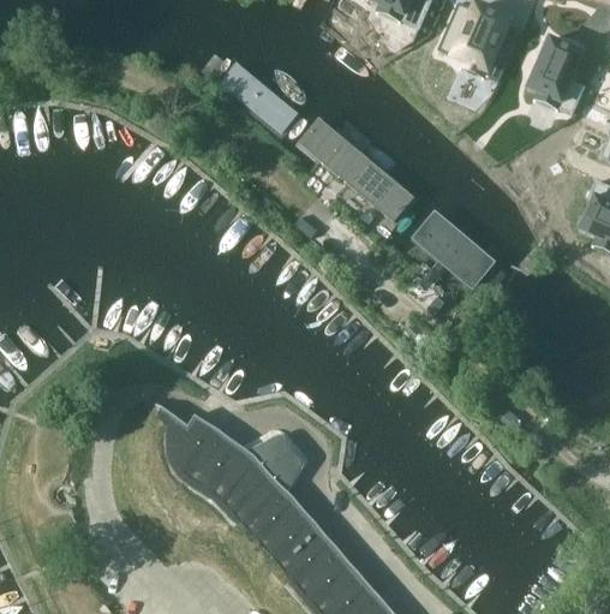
[(365,0),(364,4),(374,7),(371,13),(412,30),(413,31),(425,4),(416,0),(365,0)]
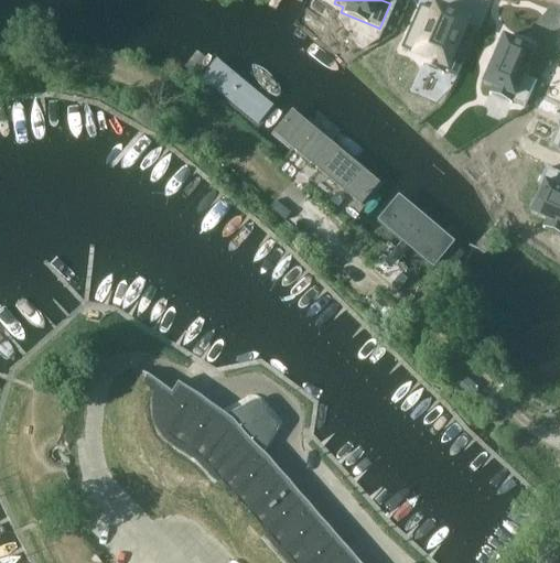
[(416,6),(397,49),(419,58),(417,63),(452,77),(463,53),(451,47),(455,39),(454,39),(462,21),(431,8),(429,12),(416,6)]
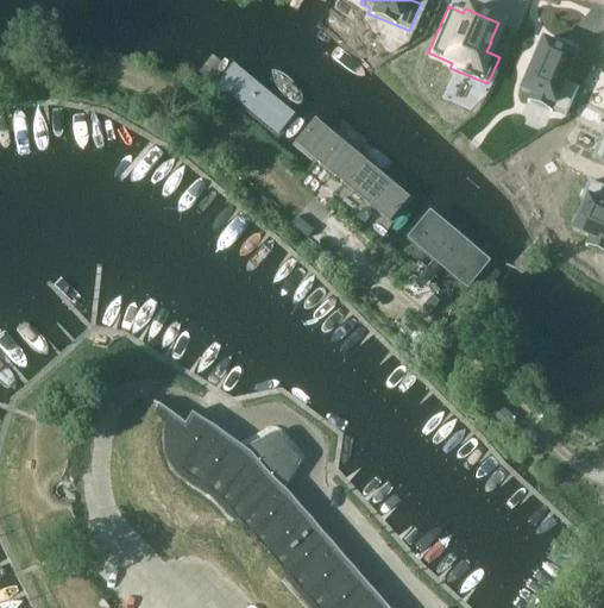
[(524,71),(516,91),(526,94),(523,100),(560,116),(572,89),(560,83),(564,74),(572,55),(538,41),(530,60),(529,60),(524,71)]
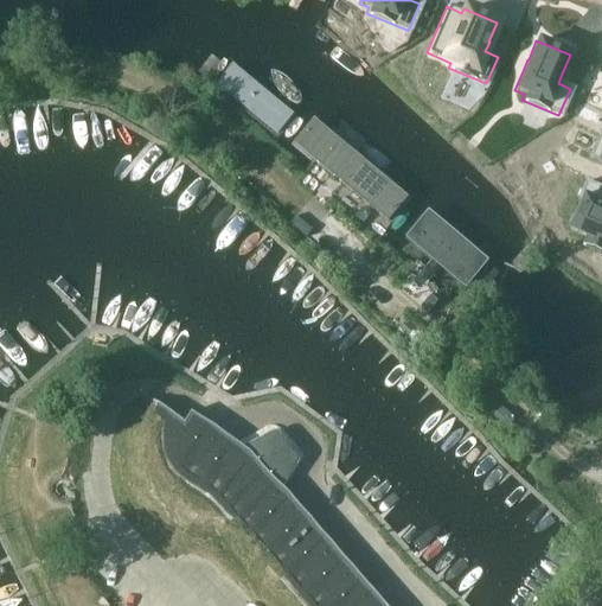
[(215,82),(275,133),(293,112),(232,61),(215,82)]
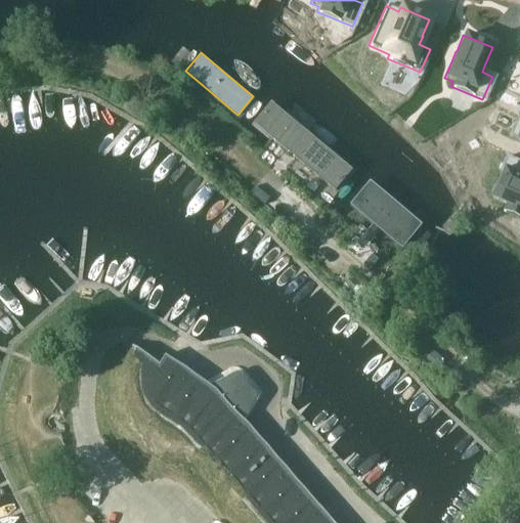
[(251,125),(330,192),(351,167),(272,99),(251,125)]
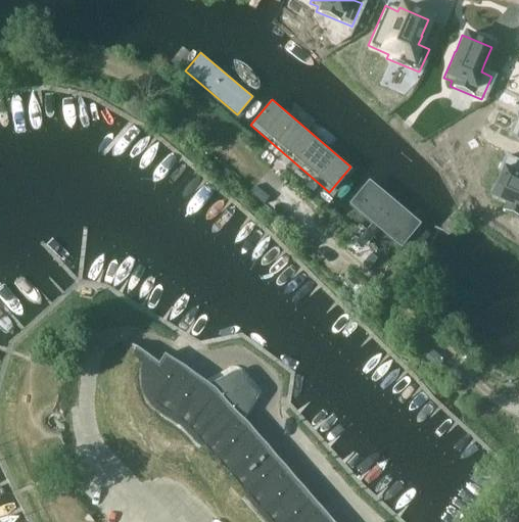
[(518,103),(505,136),(518,142),(518,103)]
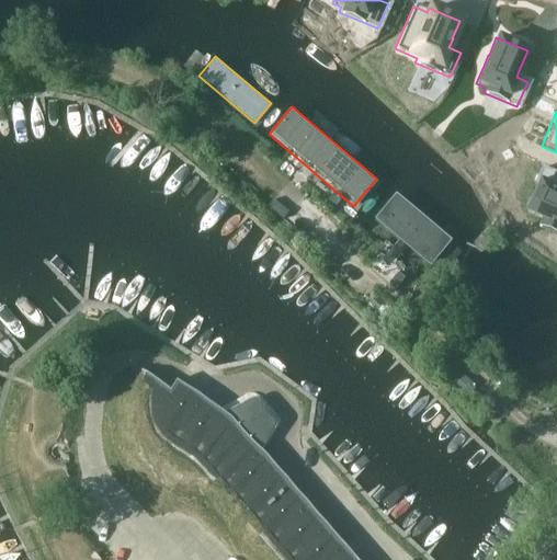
[(536,184),(524,213),(538,219),(536,225),(556,233),(556,175),(538,168),(532,182),(536,184)]
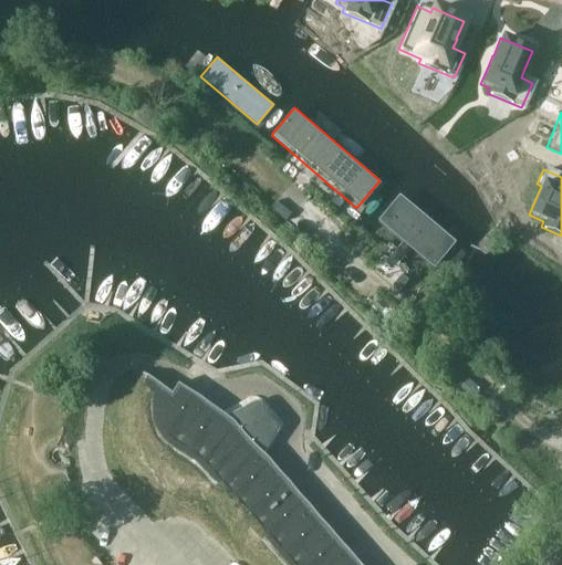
[(433,262),(455,237),(398,190),(377,217),(433,262)]
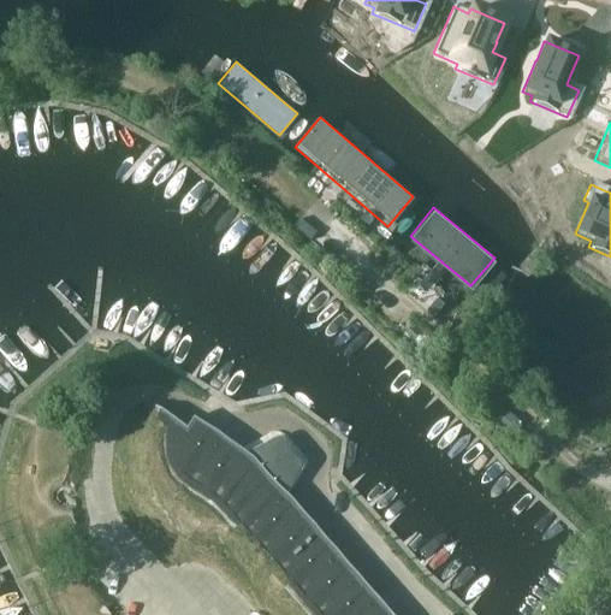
[(313,614),(397,614),(291,495),(285,489),(302,463),(303,462),(306,459),(306,456),(306,455),(306,453),(280,426),(278,425),(276,425),(273,426),(242,445),(193,412),(187,423),(175,414),(159,404),(156,403),(154,403),(152,403),(149,403),(147,403),(144,404),(142,406),(143,409),(171,427),(171,431),(170,432),(170,436),(170,439),(170,442),(170,445),(170,450),(171,453),(172,456),(173,460),(173,461),(177,466),(178,467),(179,471),(176,475),(212,500),(313,614)]
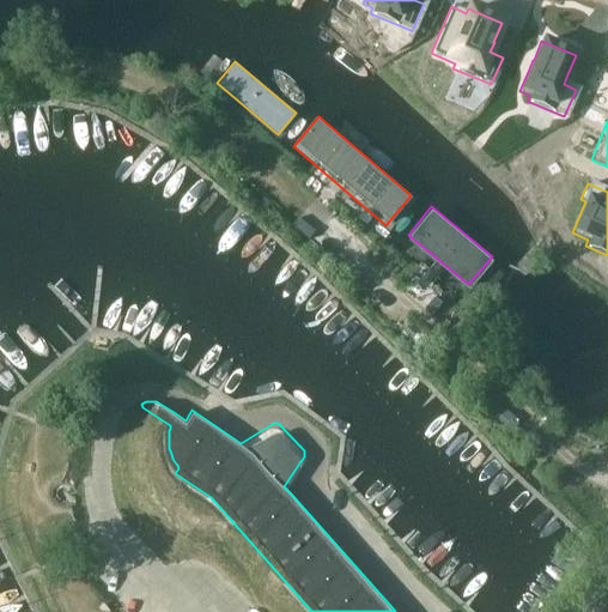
[(138,611),(137,611),(123,611),(115,603),(119,599),(123,595),(122,594),(109,606),(110,607),(115,611),(138,611)]
